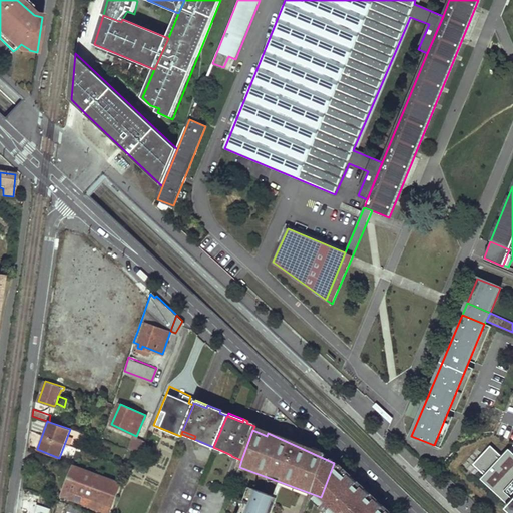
[(138,452),(143,440),(132,437),(127,449),(138,452)]
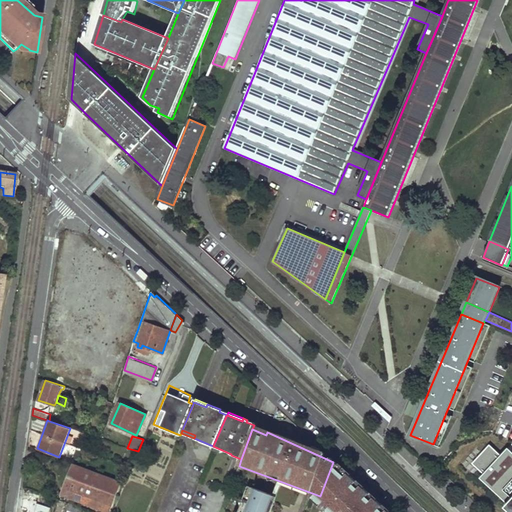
[(387,511),(333,462),(320,496),(334,511),(387,511)]
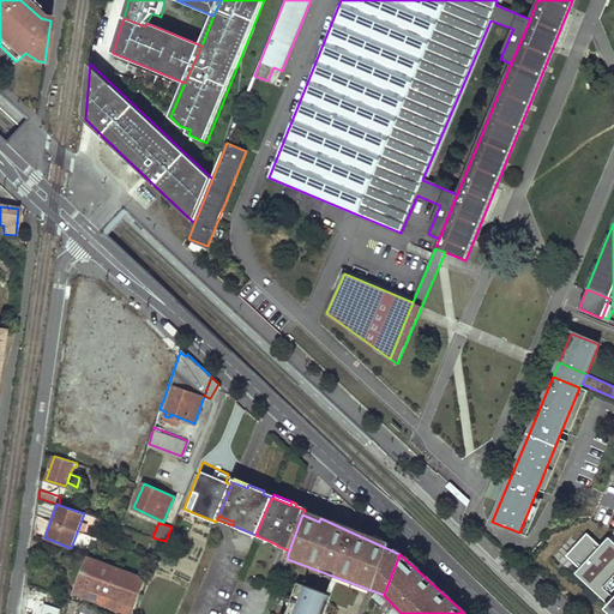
[(127,613),(128,613),(143,579),(88,557),(77,585),(118,602),(115,609),(127,613)]
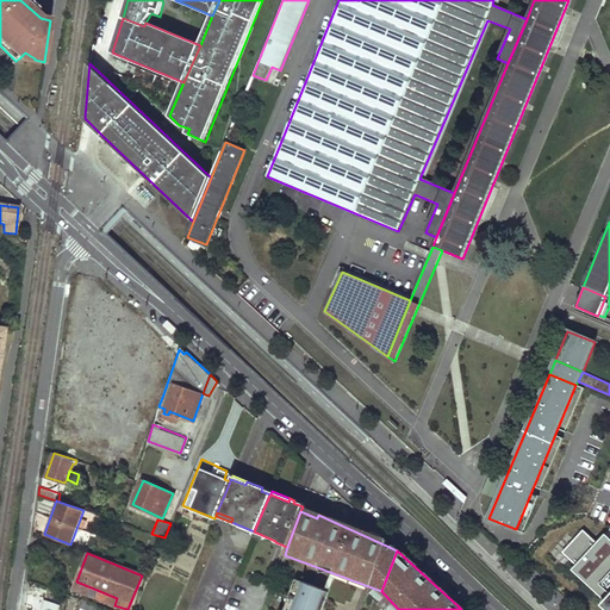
[(287,609),(298,582),(294,580),(282,609),(287,609)]
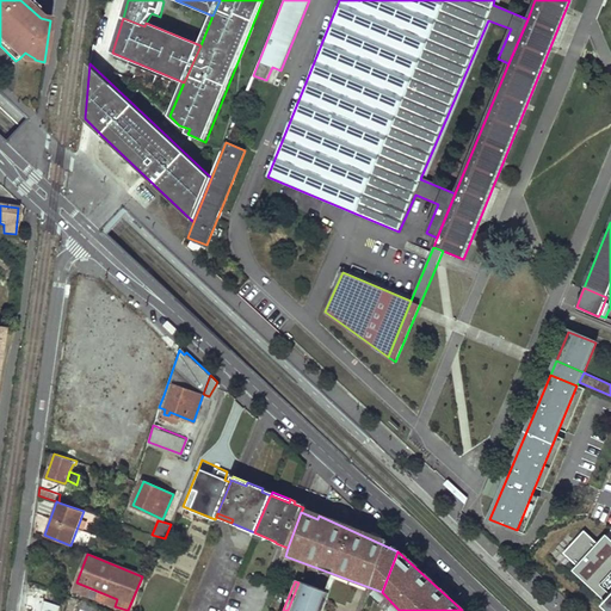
[(115,606),(117,599),(76,582),(73,590),(115,606)]
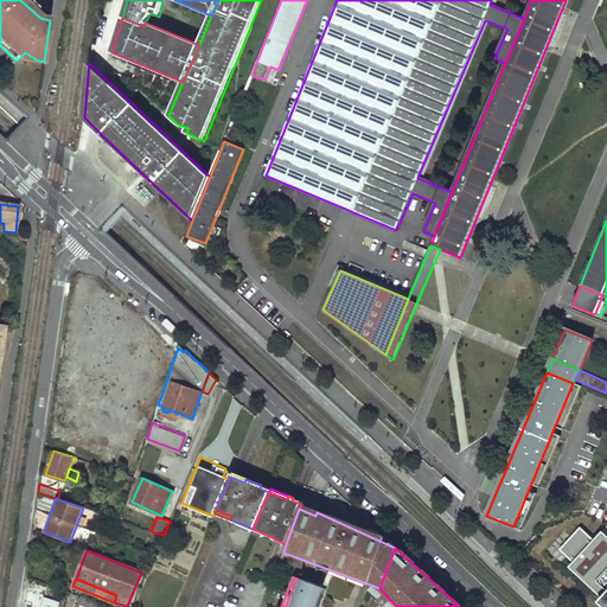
[(323,588),(296,579),(286,606),(320,606),(324,599),(319,598),(323,588)]
